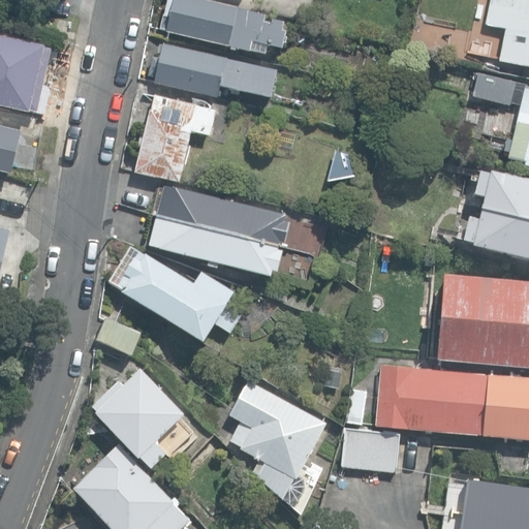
[(250,50),(267,54),(269,45),(282,49),(286,31),(282,30),(284,22),(272,19),(271,24),(263,23),(266,16),(203,0),(166,0),(160,29),(167,31),(166,31),(250,52),(250,50)]
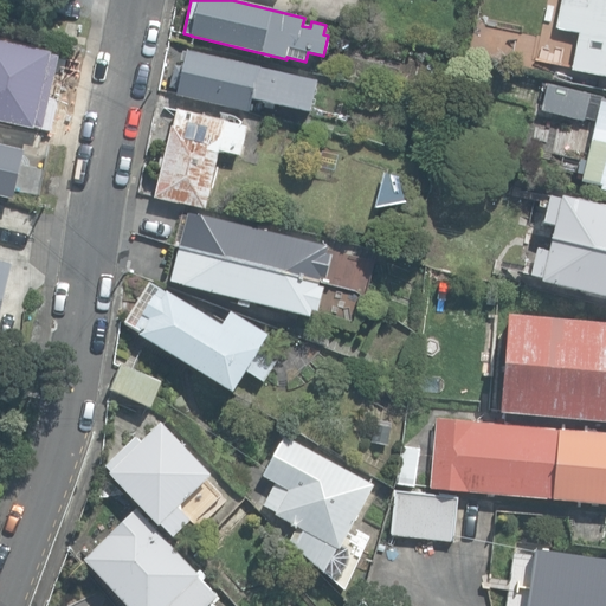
[(605,0),(560,0),(555,24),(579,28),(571,66),(605,73),(605,0)]
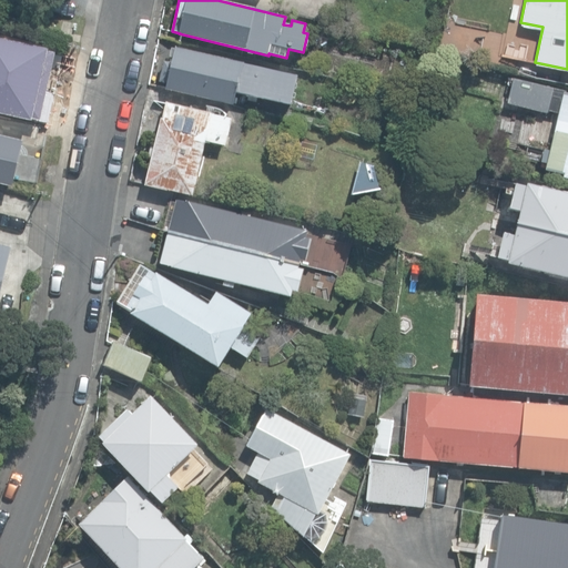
[(437,53),(452,57),(456,41),(440,38),(437,53)]
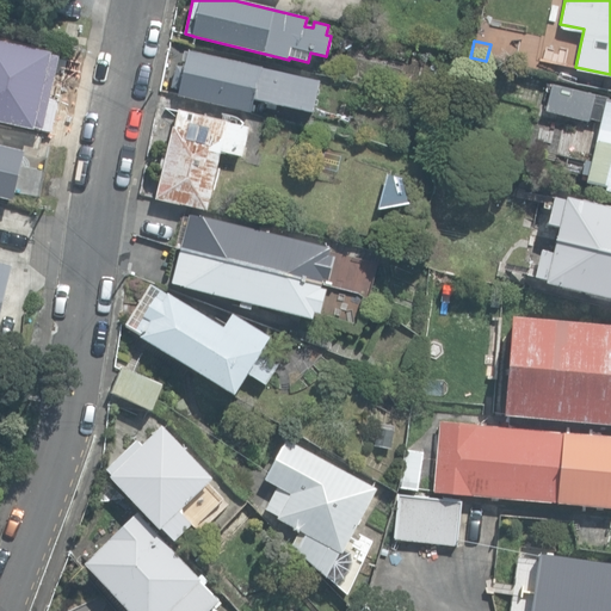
[(0,128),(39,136),(53,62),(45,61),(45,59),(0,50),(0,128)]
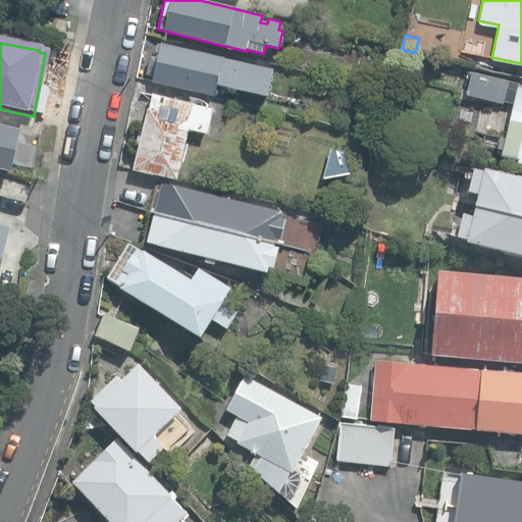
[(217,85),(267,97),(274,69),(161,43),(158,57),(151,56),(147,74),(154,76),(152,82),(214,96),(217,85)]
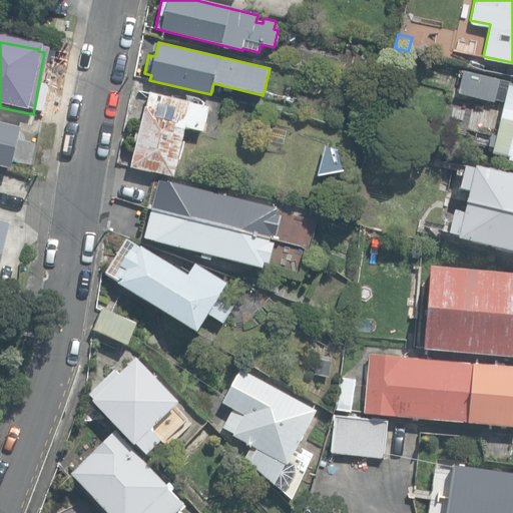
[(512,83),(464,71),(458,93),(504,105),(496,136),(492,135),(489,146),(493,147),(492,153),(509,158),(509,160),(512,160),(512,83)]
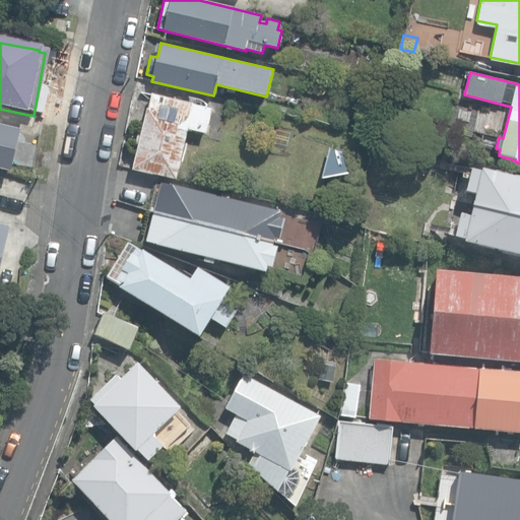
[(133,169),(177,179),(189,129),(206,133),(212,109),(152,94),(148,109),(147,108),(133,169)]
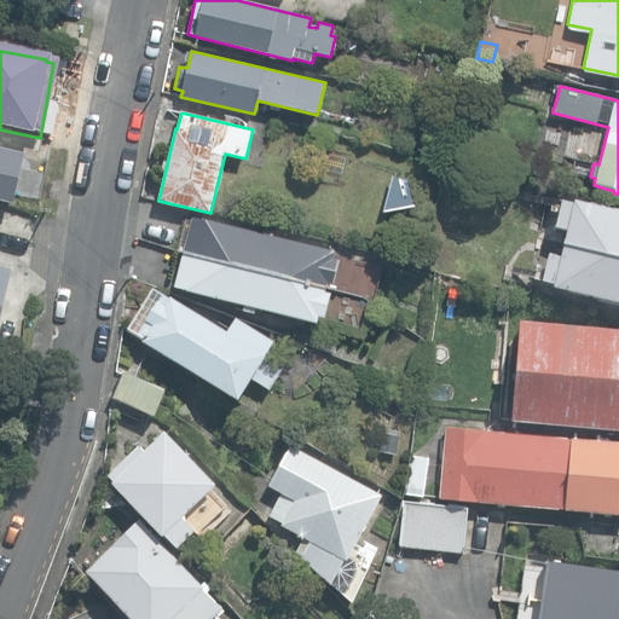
[(0,200),(13,203),(16,195),(22,168),(25,152),(3,148),(4,138),(0,137),(0,200)]
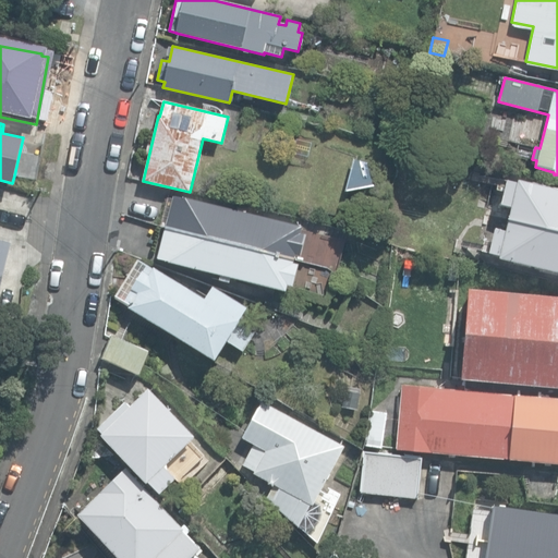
[(20,152),(14,176),(36,180),(41,156),(20,152)]
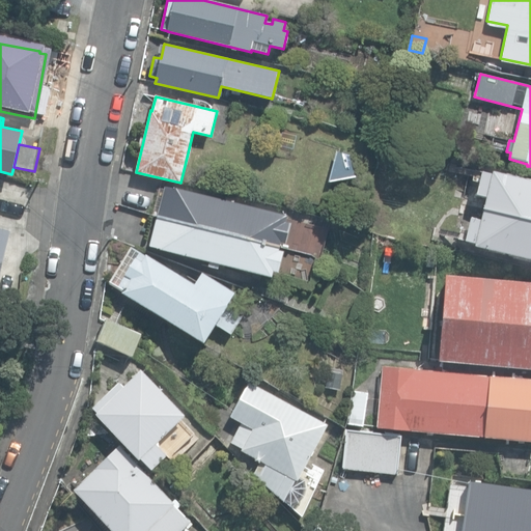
[(483,208),(530,219),(530,180),(493,172),(492,173),(482,171),(476,195),(486,197),(483,208)]
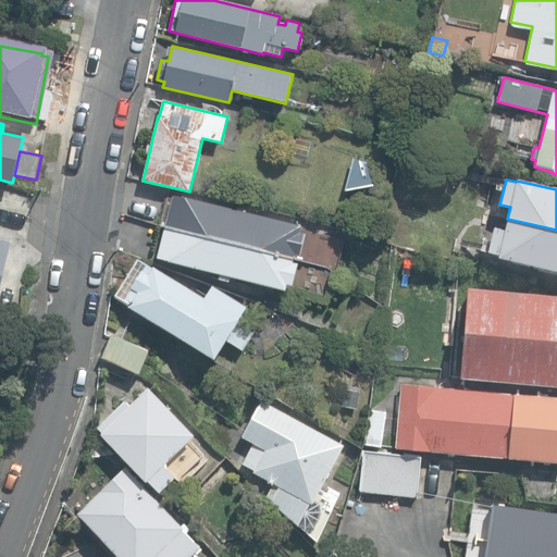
[(164,226),(294,258),(295,255),(299,256),(305,234),(300,233),(301,226),(172,195),(164,226)]
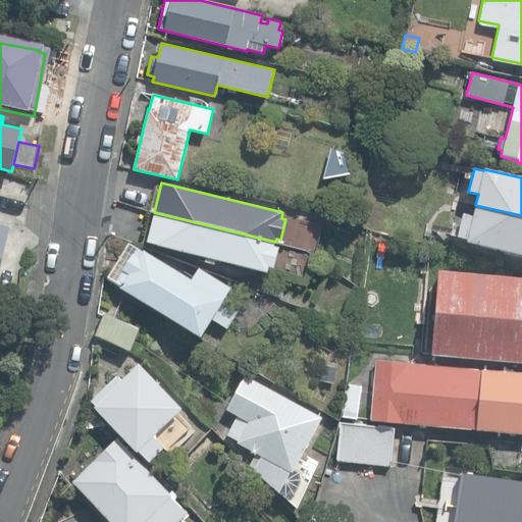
[(521,255),(521,215),(475,205),(472,216),(462,214),(457,237),(467,239),(466,242),(521,255)]
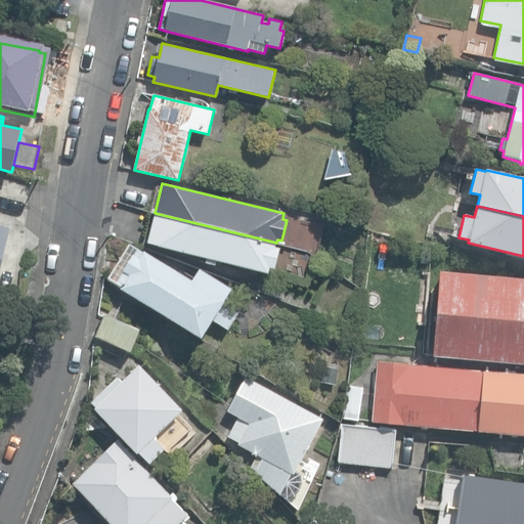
[(275,247),(276,243),(155,213),(146,245),(268,274),(270,268),(274,269),(279,248),(275,247)]
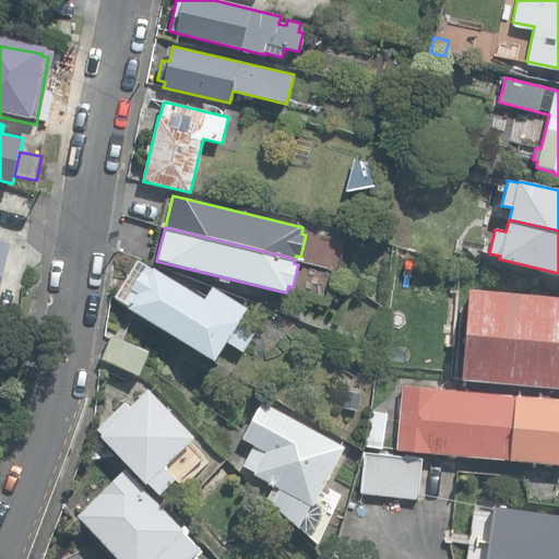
[(0,288),(11,242),(0,239),(0,288)]
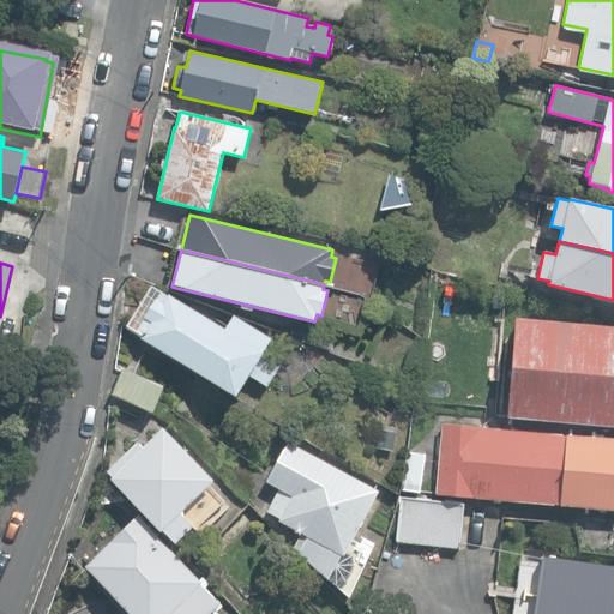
[(142,339),(236,398),(250,377),(268,387),(281,366),(262,355),(271,338),(234,315),(226,329),(170,294),(169,296),(151,286),(126,326),(143,337),(142,339)]
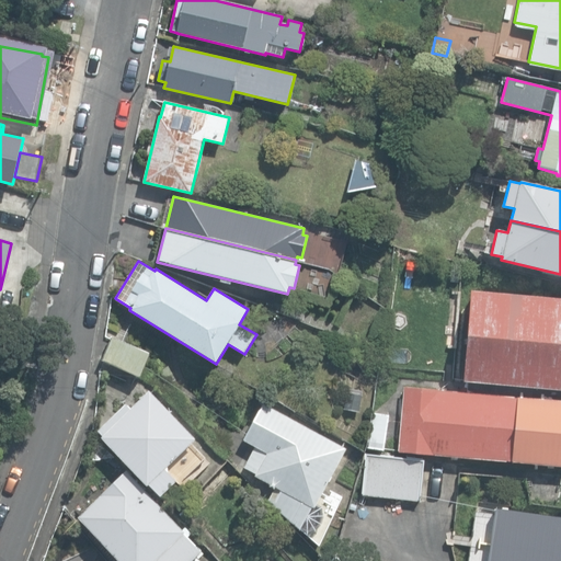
[(464,271),(449,268),(447,283),(461,285),(464,271)]
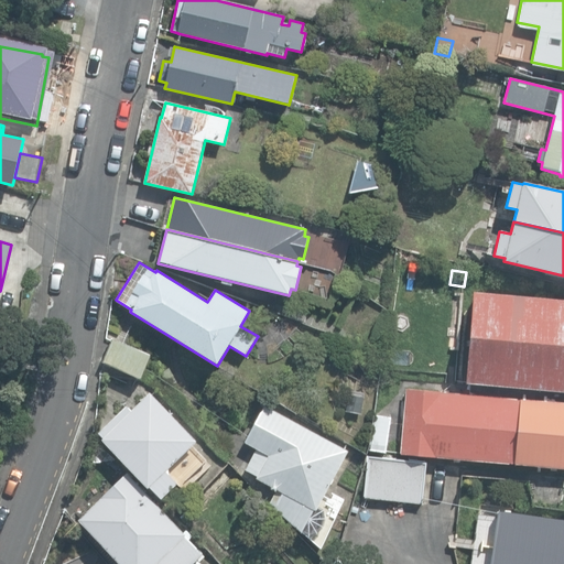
[(461,302),(462,288),(451,286),(449,301),(461,302)]
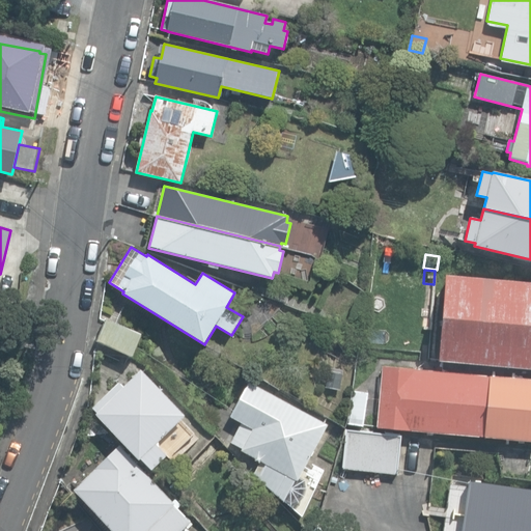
[(439,361),(530,368),(530,282),(446,275),(439,361)]
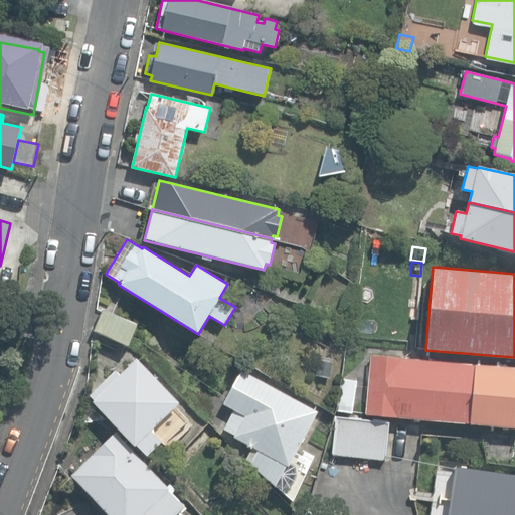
[(94,330),(129,345),(138,324),(103,310),(94,330)]
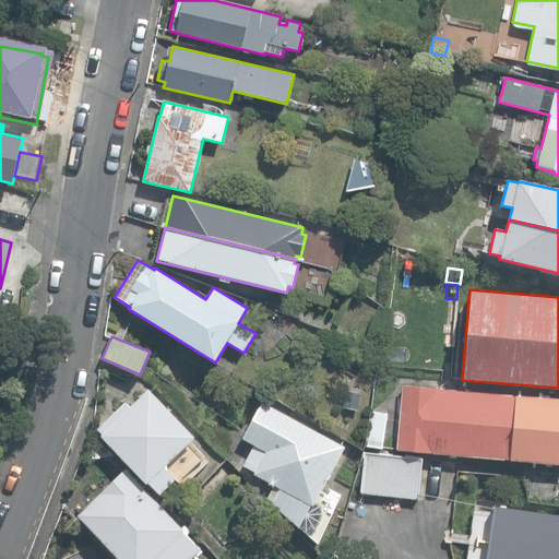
[(397,451),(558,464),(558,399),(403,385),(397,451)]
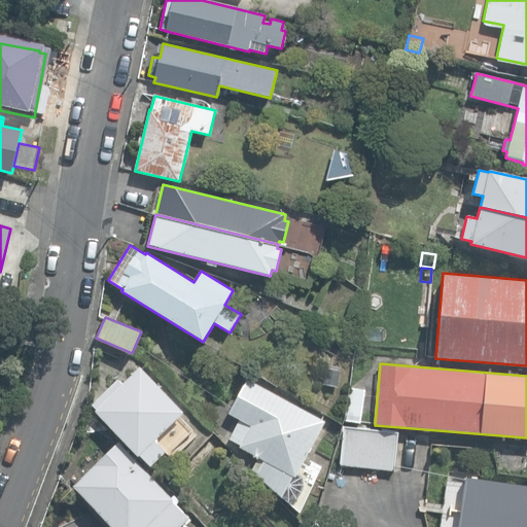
[(140,455),(151,466),(166,452),(154,441),(184,412),(140,366),(123,384),(117,379),(92,405),(96,410),(95,411),(138,456),(140,455)]
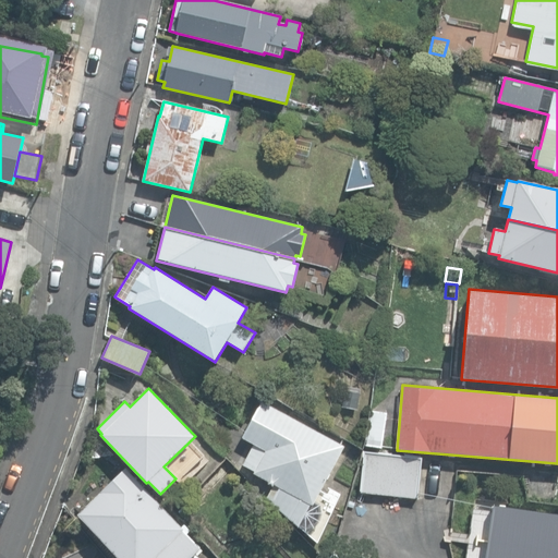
[(299,524),(305,529),(313,526),(318,520),(320,512),(319,505),(314,501),(344,446),(262,401),(242,438),(253,444),(242,464),(255,471),(253,473),(279,487),(271,504),(298,526),(299,524)]
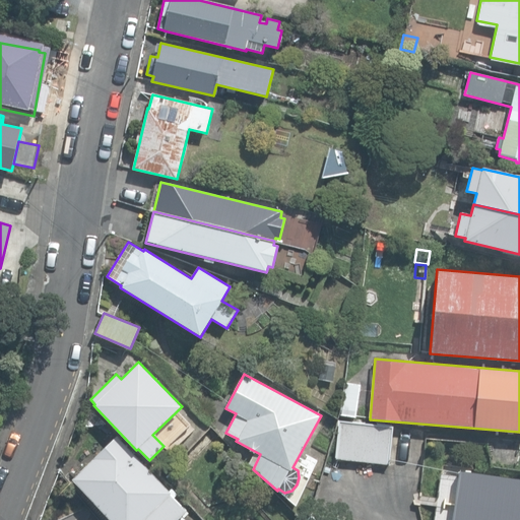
[(339,414),(354,416),(359,384),(343,382),(339,414)]
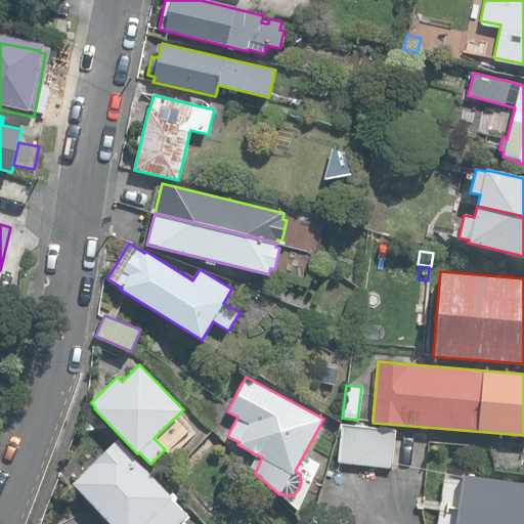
[(338,462),(391,468),(395,430),(342,424),(338,462)]
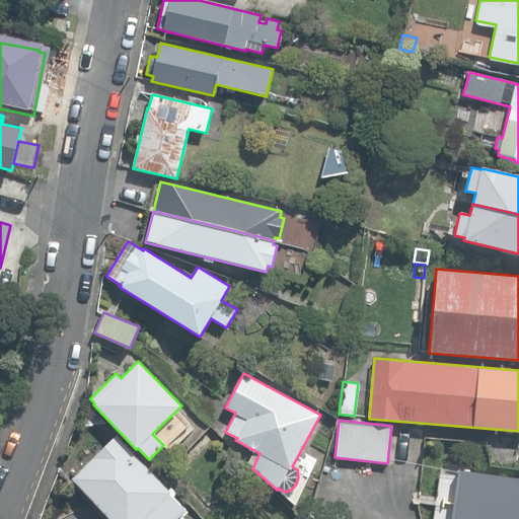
[(191,447),(198,454),(217,433),(210,427),(191,447)]
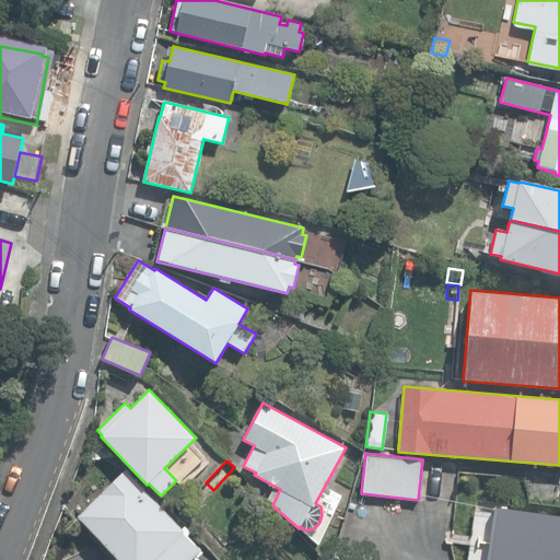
[(190,559),(201,549),(126,470),(78,516),(119,559),(190,559)]
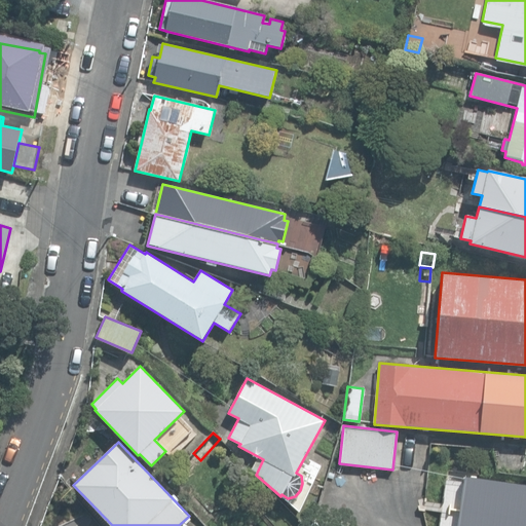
[(525,525),(525,484),(462,474),(456,525),(525,525)]
